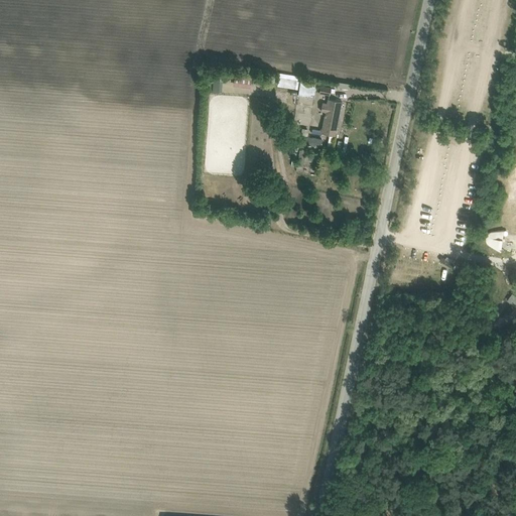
[(235,75),(234,83),(247,84),(248,77),(235,75)]
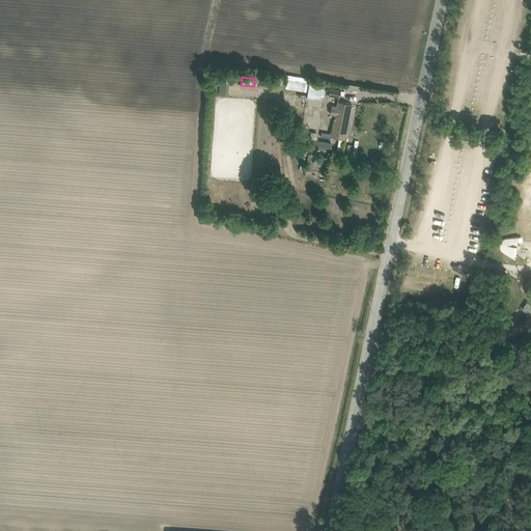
[(267,77),(264,87),(275,88),(276,78),(267,77)]
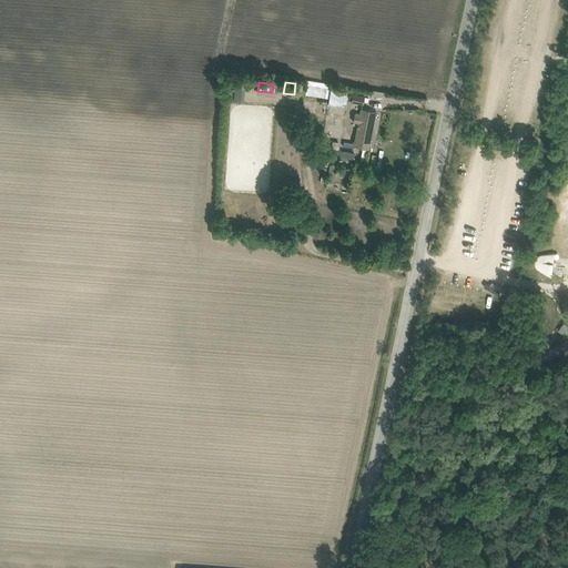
[(332,87),(330,99),(348,101),(351,90),(332,87)]
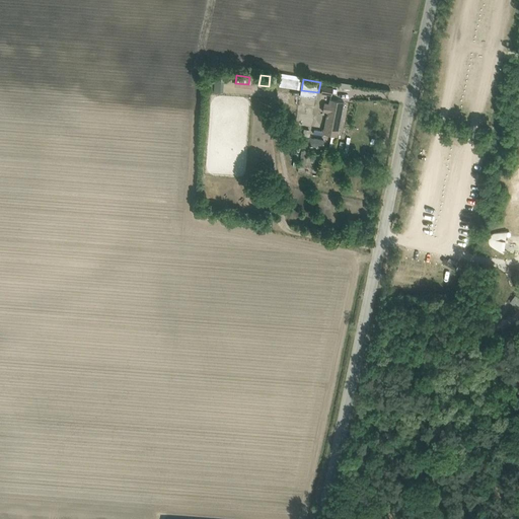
[(327,112),(325,120),(323,134),(337,136),(344,102),(329,99),(328,104),(324,103),(322,110),(327,112)]
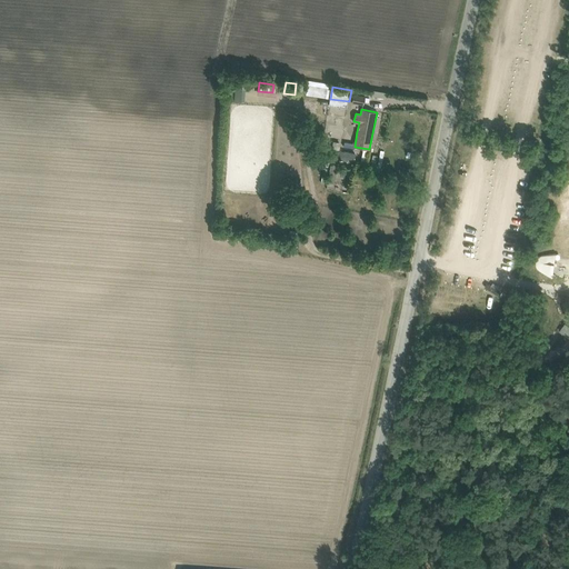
[(337,151),(336,160),(355,163),(357,153),(337,151)]
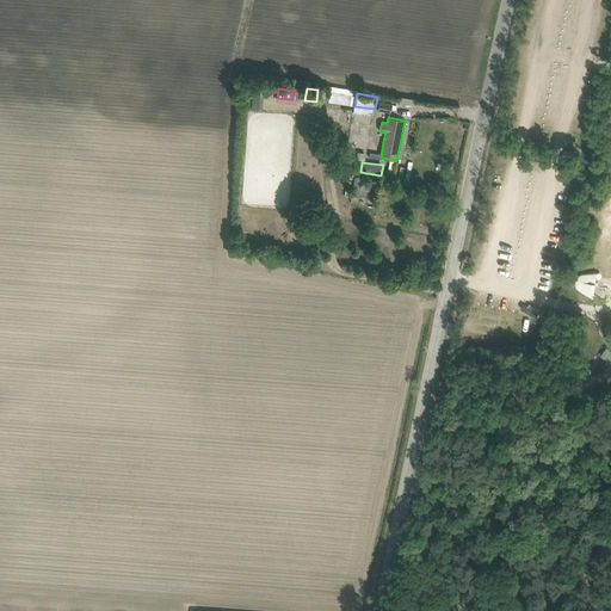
[(592,285),(593,273),(593,272),(582,273),(579,275),(576,277),(575,281),(575,284),(576,288),(579,290),(593,296),(594,285),(592,285)]
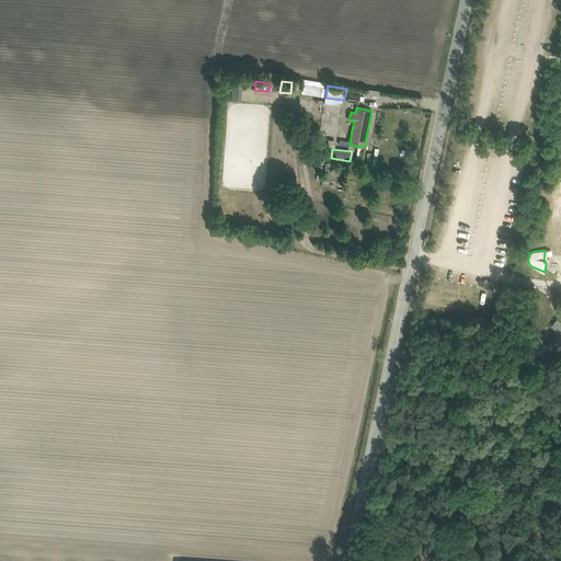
[(483,273),(482,279),(499,284),(501,277),(483,273)]
